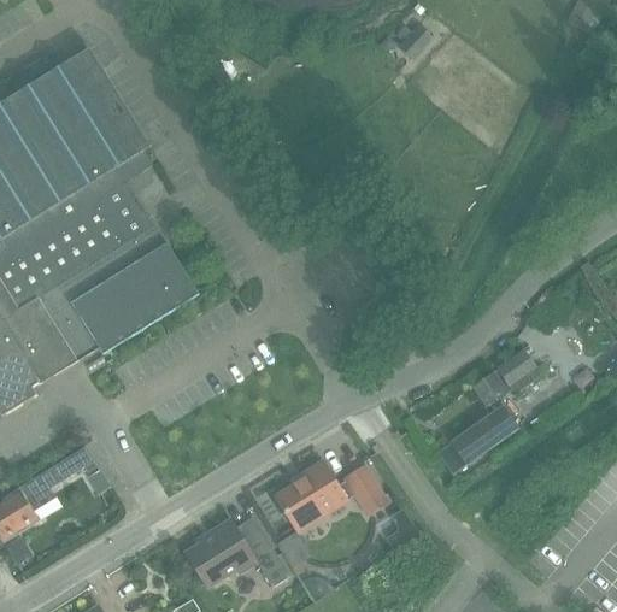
[(413,27),(392,53),(410,69),(433,42),(413,27)]
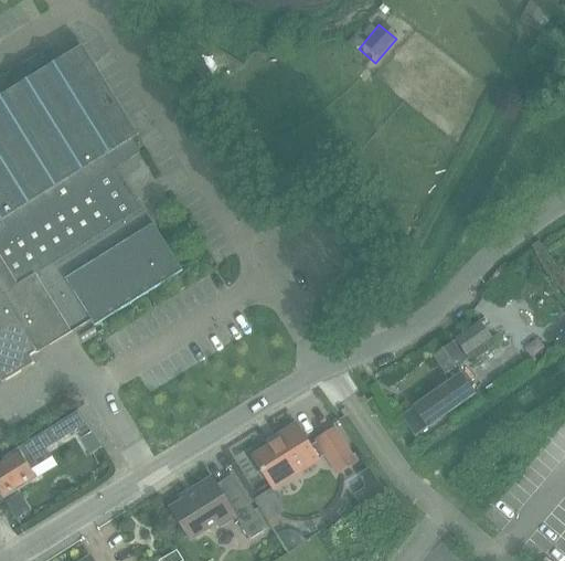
[(355,32),(349,41),(353,44),(359,44),(363,39),(355,32)]
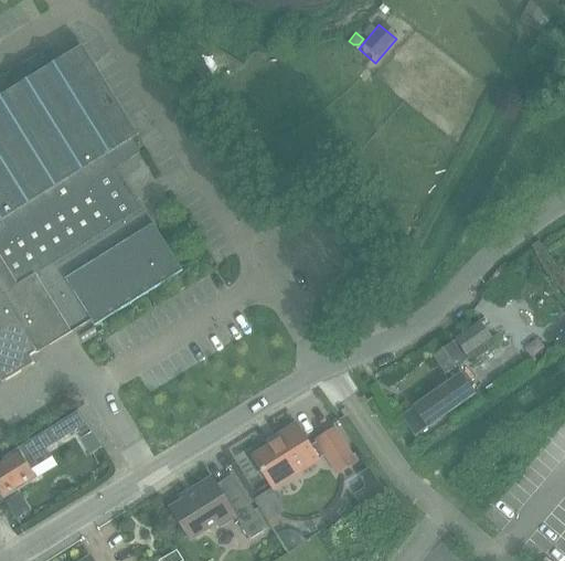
[(0,377),(2,380),(34,360),(30,353),(35,350),(36,350),(91,317),(95,323),(183,267),(142,204),(118,163),(139,150),(130,137),(136,133),(125,114),(92,60),(82,44),(54,61),(45,46),(0,74),(0,377)]
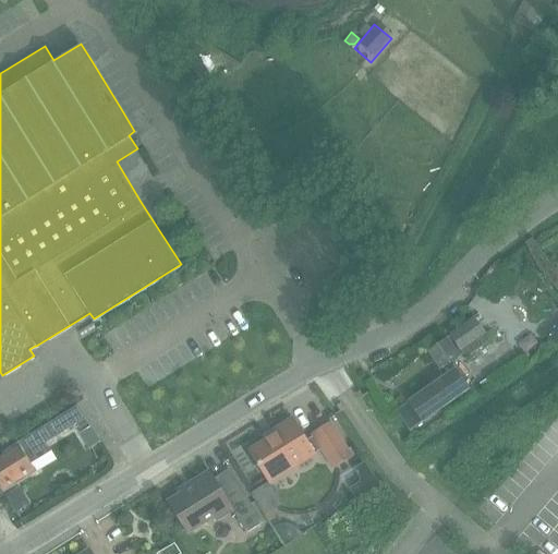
[(444,374),(396,408),(399,412),(410,428),(411,426),(469,385),(468,384),(456,366),(450,360),(462,351),(465,356),(492,337),(475,315),(428,348),(440,364),(438,366),(444,374)]
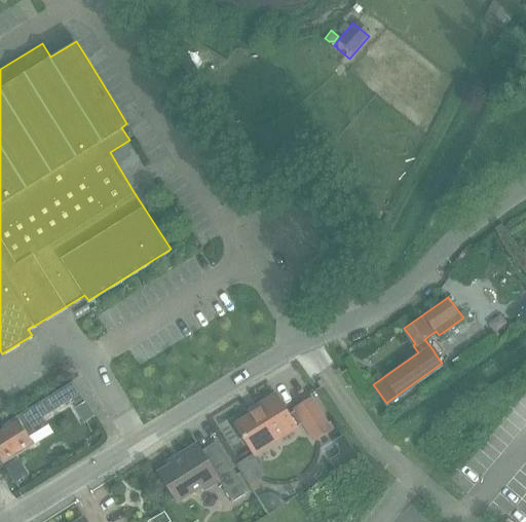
[(525,302),(516,310),(522,318),(523,319),(525,315),(525,302)]
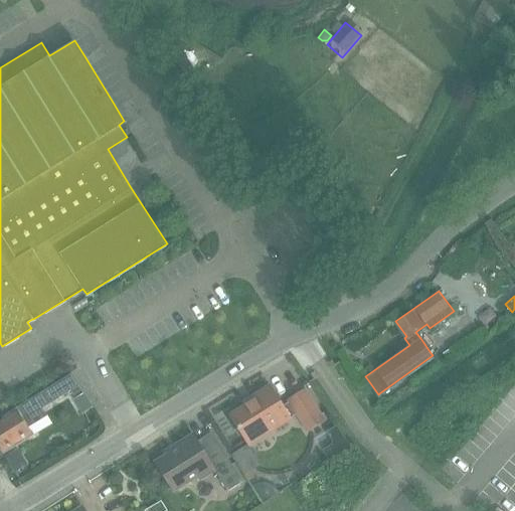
[(41,403),(49,398),(51,400),(78,383),(71,371),(8,410),(10,413),(0,419),(0,444),(3,449),(32,431),(33,432),(51,420),(41,403)]
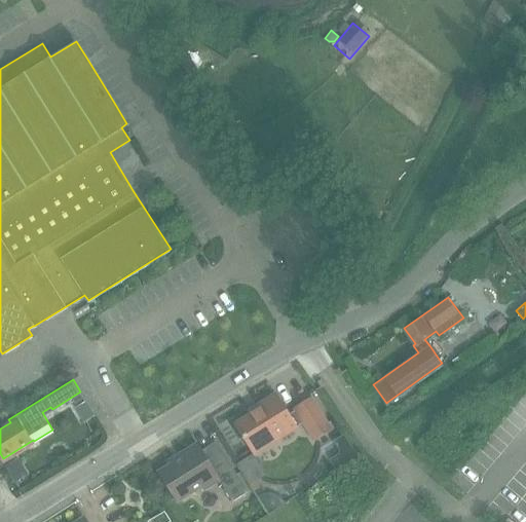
[(235,421),(247,439),(255,452),(297,425),(296,424),(302,421),(313,438),(331,426),(312,396),(295,407),(295,408),(289,412),(275,392),(258,403),(260,406),(235,421)]
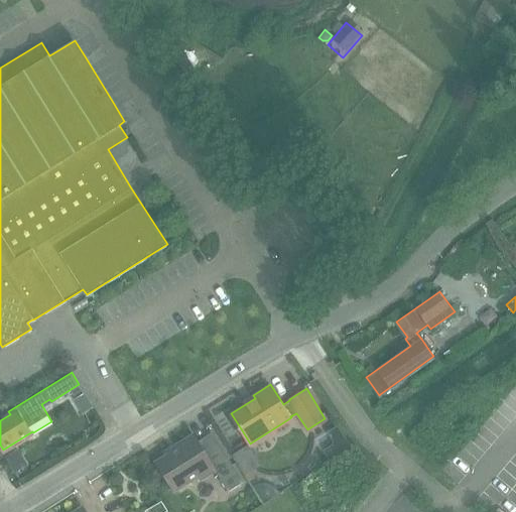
[(83,392),(74,398),(82,411),(92,405),(83,392)]
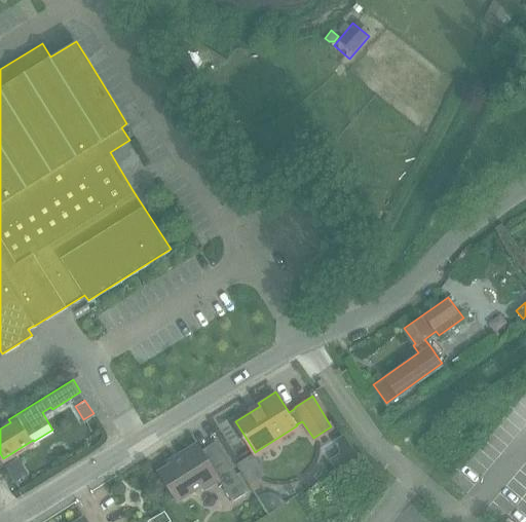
[(158,470),(170,487),(178,499),(202,484),(204,487),(219,478),(232,499),(249,489),(240,477),(229,459),(214,469),(197,441),(178,453),(180,456),(158,470)]
